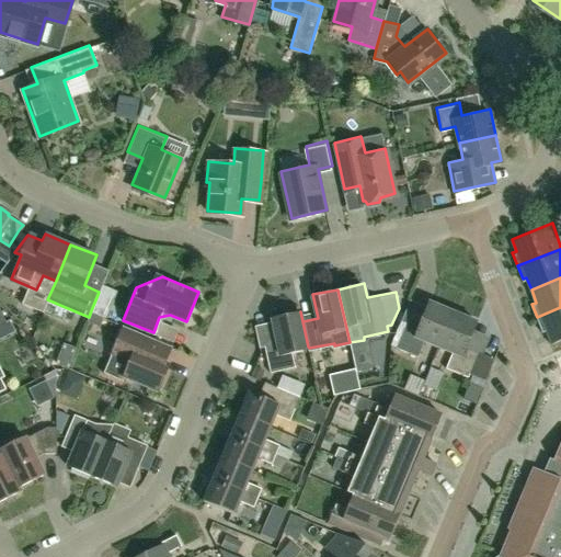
[(438,344),(453,309),(428,299),(418,326),(405,320),(396,345),(418,354),(424,339),(438,344)]
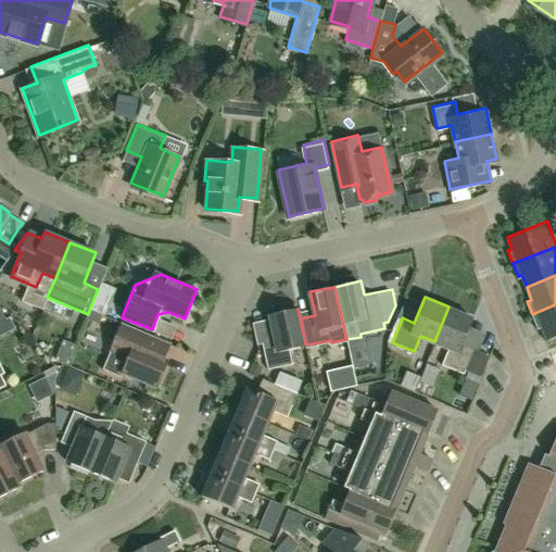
[(555,334),(555,304),(532,314),(536,327),(541,325),(546,338),(555,334)]
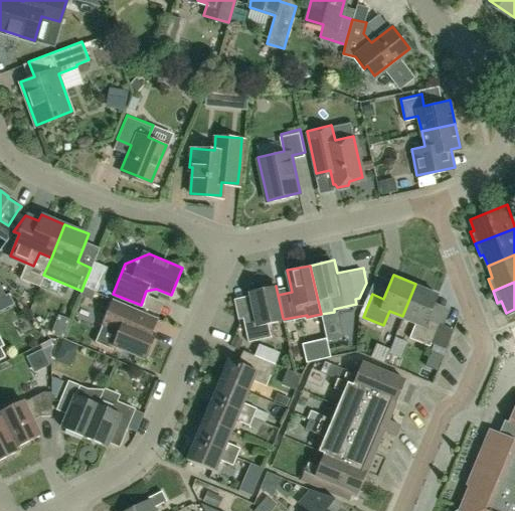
[(430,344),(439,321),(427,317),(438,293),(415,284),(402,316),(414,322),(409,335),(430,344)]
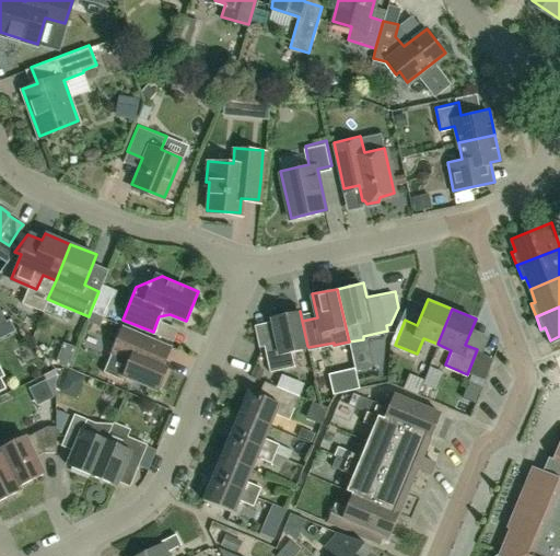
[(0,331),(12,327),(7,310),(0,311),(0,331)]
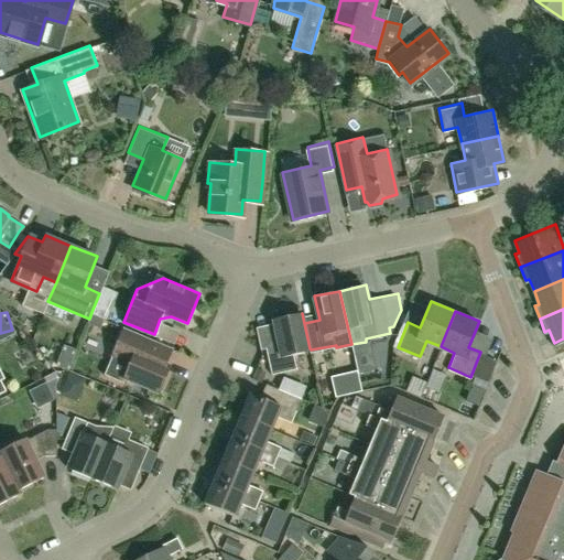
[(310,348),(302,313),(274,319),(279,342),(267,344),(272,372),(297,367),(294,352),(310,348)]
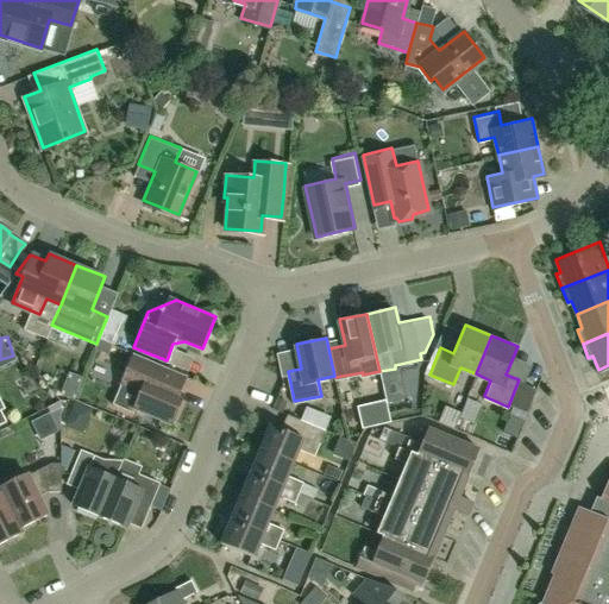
[(170,422),(183,394),(179,391),(184,378),(163,370),(165,365),(133,352),(112,402),(133,411),(136,407),(170,422)]
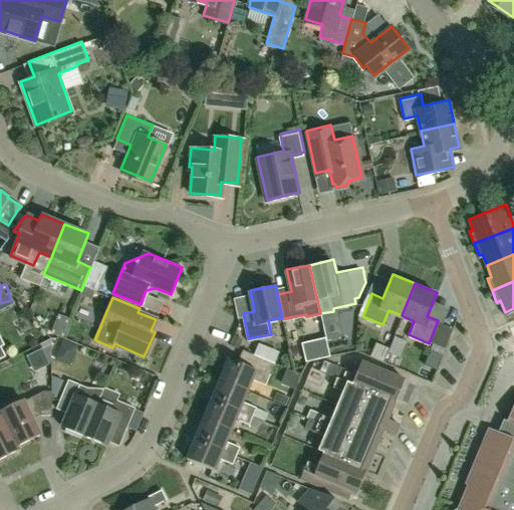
[(31,328),(41,324),(34,307),(24,311),(31,328)]
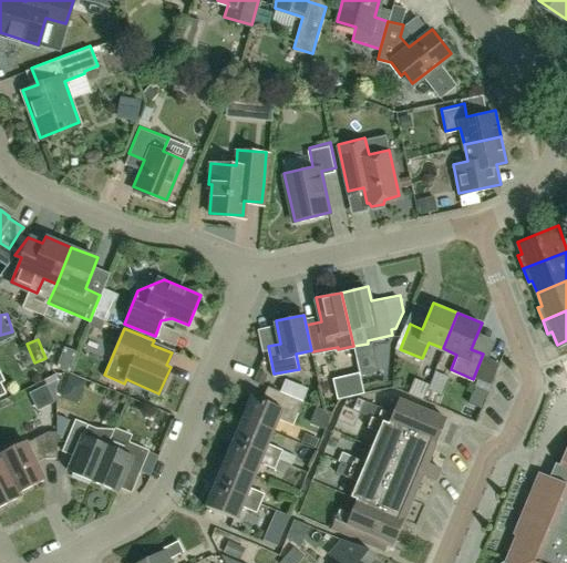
[(384,362),(364,364),(366,381),(384,381),(384,362)]
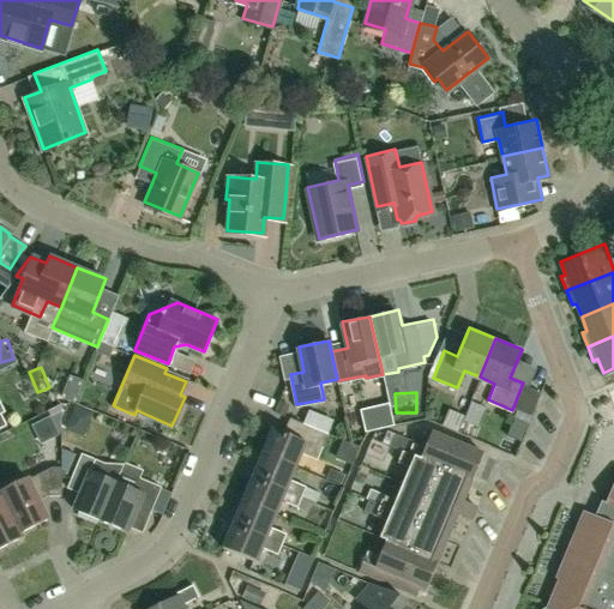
[(317,458),(327,432),(312,424),(306,440),(274,427),(263,451),(296,465),(302,452),(317,458)]
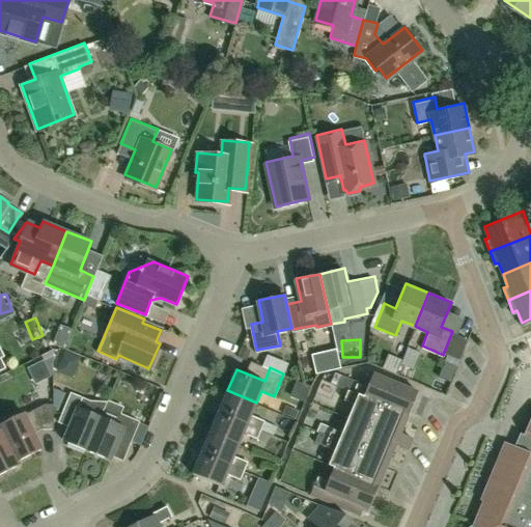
[(383,459),(392,435),(401,413),(408,415),(417,390),(373,372),(367,387),(356,382),(353,391),(347,389),(343,398),(354,403),(347,416),(341,431),(331,426),(329,433),(328,436),(324,445),(333,449),(328,463),(328,464),(334,466),(328,479),(317,475),(310,493),(360,514),(363,506),(368,508),(369,508),(379,483),(373,481),(383,459)]
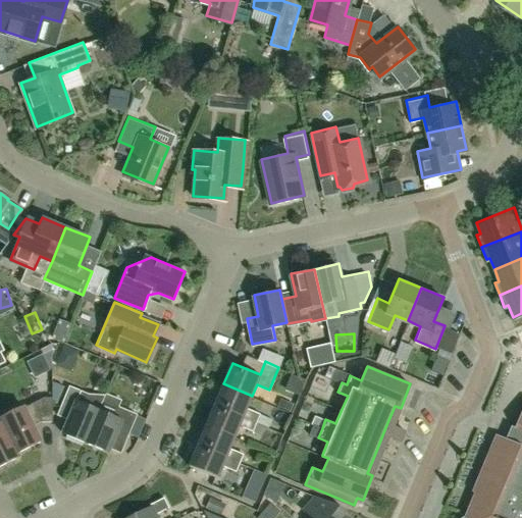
[(329,377),(342,382),(347,384),(350,375),(351,374),(334,367),(329,377)]
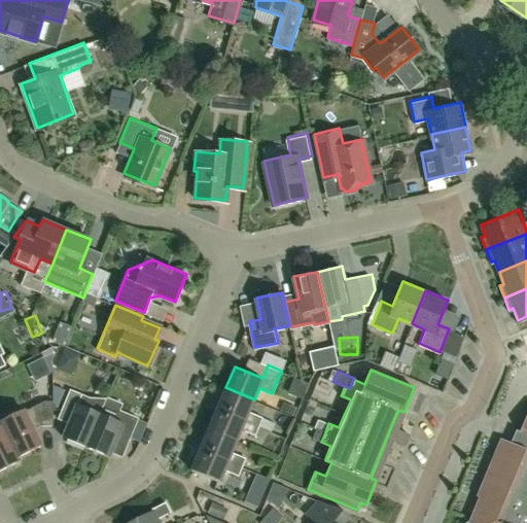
[(254,399),(225,387),(217,408),(258,425),(262,416),(250,411),(254,399)]
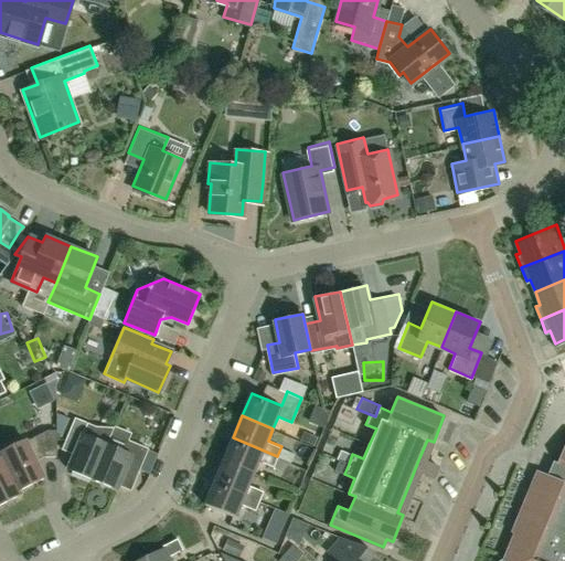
[(108,438),(114,426),(95,425),(74,416),(64,441),(77,445),(67,468),(93,478),(108,438)]
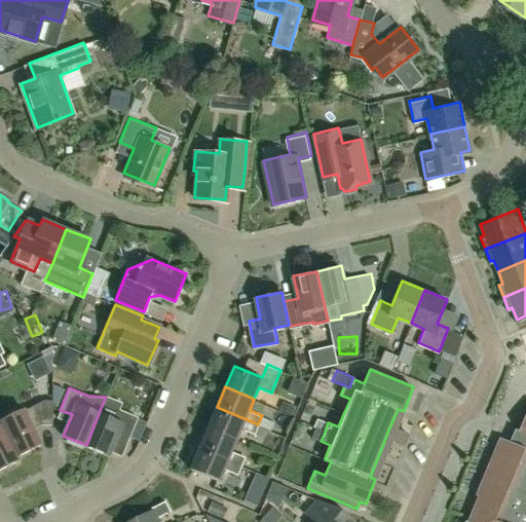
[(52,399),(43,399),(0,420),(0,423),(1,425),(16,456),(40,445),(29,421),(36,418),(40,425),(52,423),(52,399)]
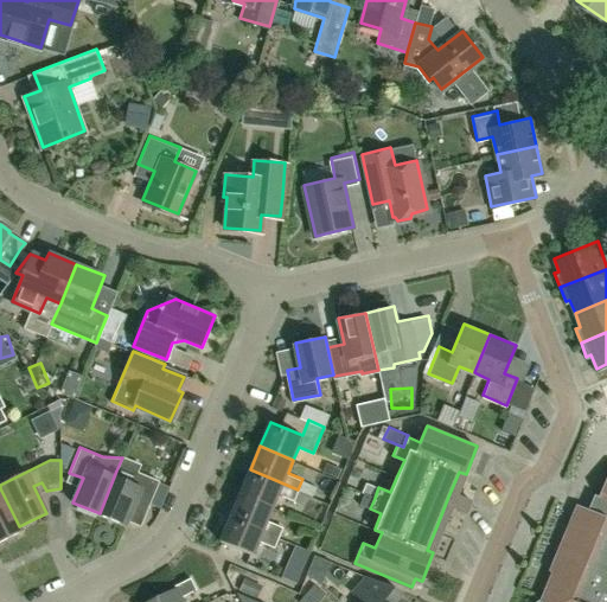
[(298,490),(250,469),(241,492),(273,506),(279,494),(293,500),(298,490)]
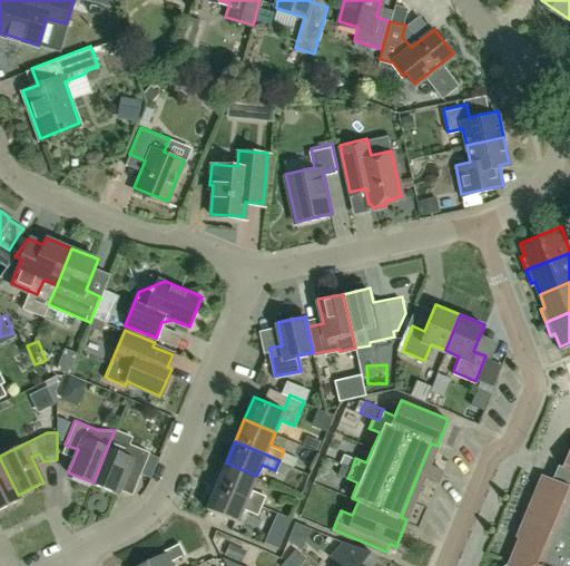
[(149,451),(128,442),(126,449),(109,442),(94,482),(117,493),(127,470),(139,475),(149,451)]
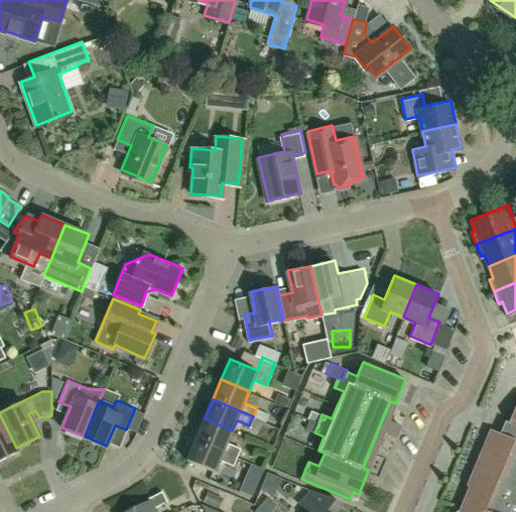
[(515,511),(515,402),(504,432),(490,426),(466,483),(470,485),(461,505),(460,507),(457,509),(454,511),(453,511),(515,511)]
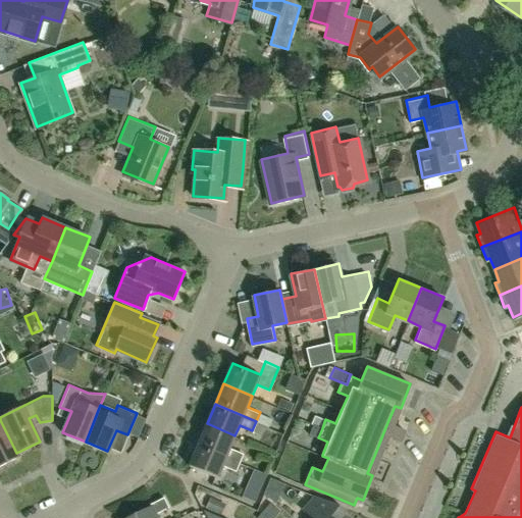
[(0,465),(18,457),(16,453),(1,422),(0,422),(0,465)]
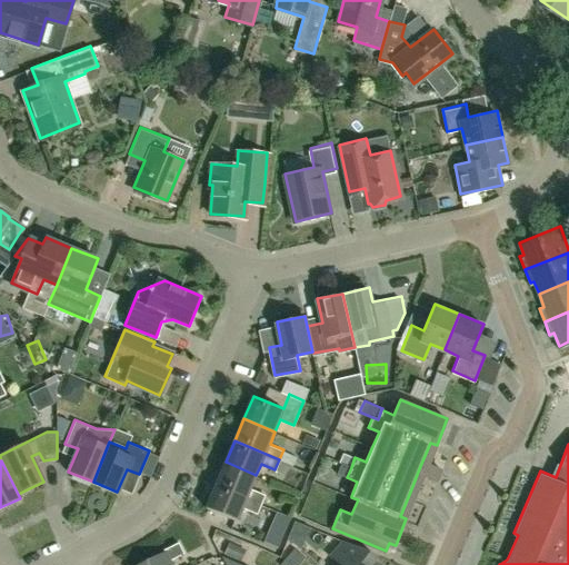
[(256,475),(226,462),(217,484),(260,503),(265,493),(251,487),(256,475)]
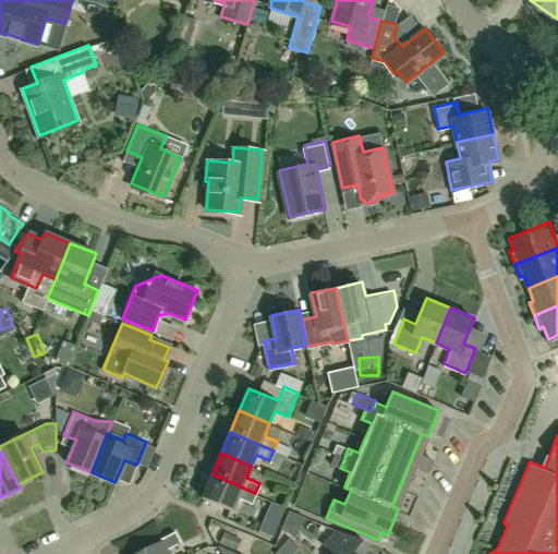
[(232,509),(239,497),(252,503),(255,493),(213,474),(203,497),(232,509)]
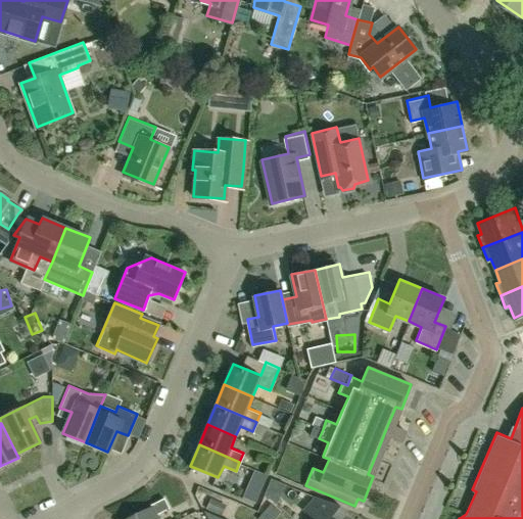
[(355,518),(340,506),(315,496),(303,508),(315,518),(355,518)]
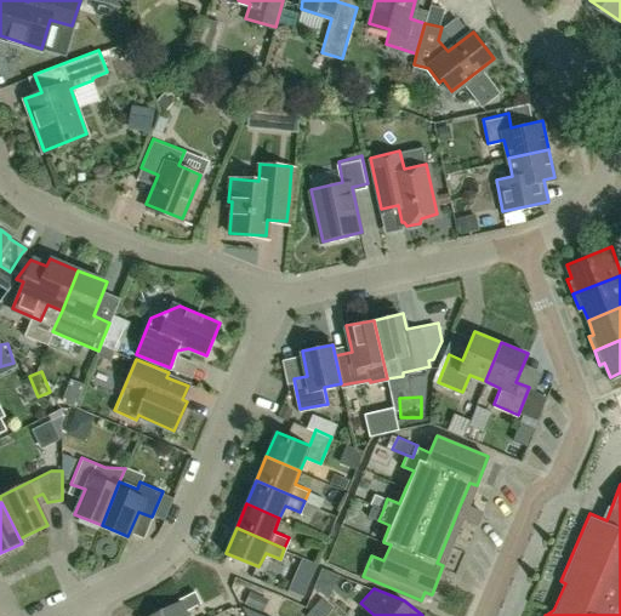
[(188,615),(186,610),(201,602),(195,591),(178,598),(180,602),(151,615),(188,615)]
